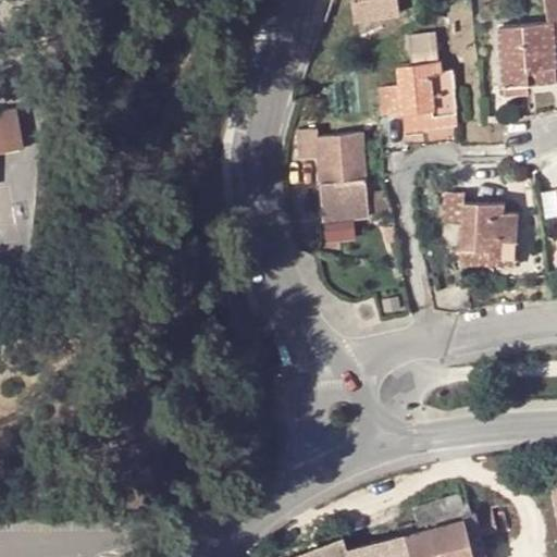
[(400,12),(398,0),(351,0),(354,19),(400,12)]
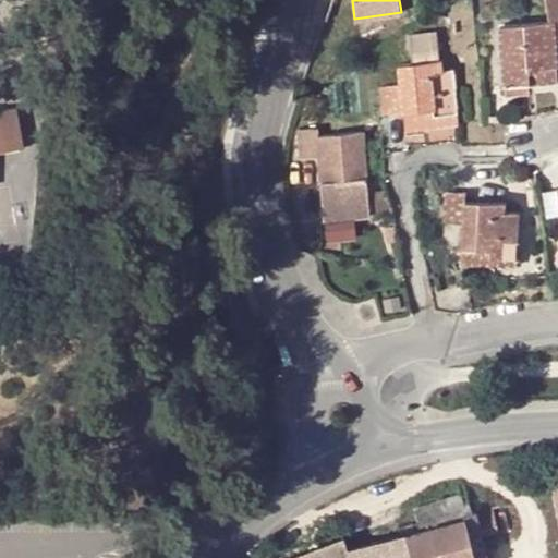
[(557,39),(557,0),(545,0),(549,22),(500,25),(504,86),(529,84),(528,69),(557,67),(557,65),(557,53),(557,40),(557,39)]
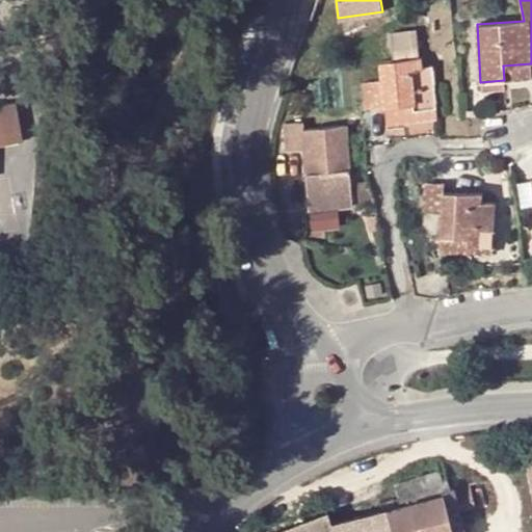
[(432,65),(420,67),(417,31),(390,33),(394,59),(380,61),(382,81),(365,82),(366,108),(384,106),(413,103),(414,110),(436,108),(432,65)]
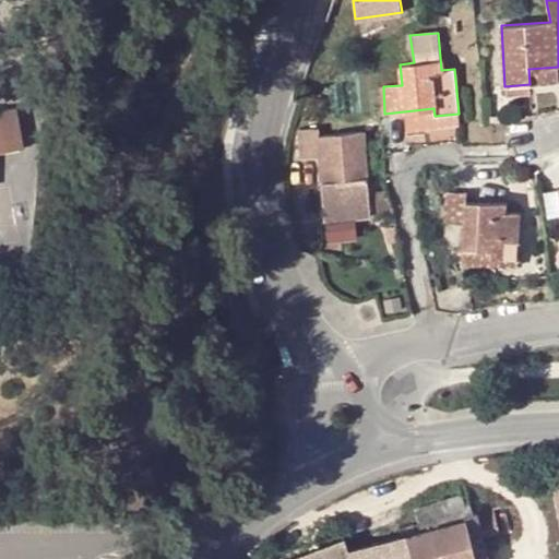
[(558,67),(528,69),(530,84),(558,83),(558,67)]
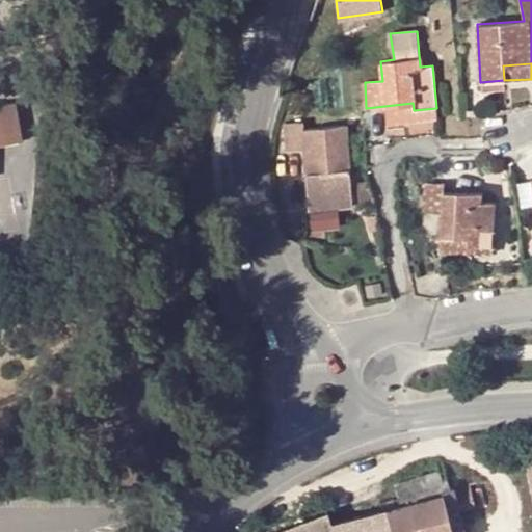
[(504,80),(480,82),(480,91),(505,89),(504,80)]
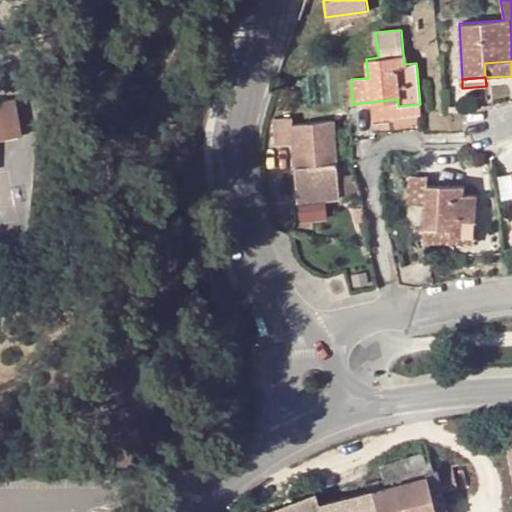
[(397,99),(370,102),(371,118),(421,113),(420,104),(398,106),(397,99)]
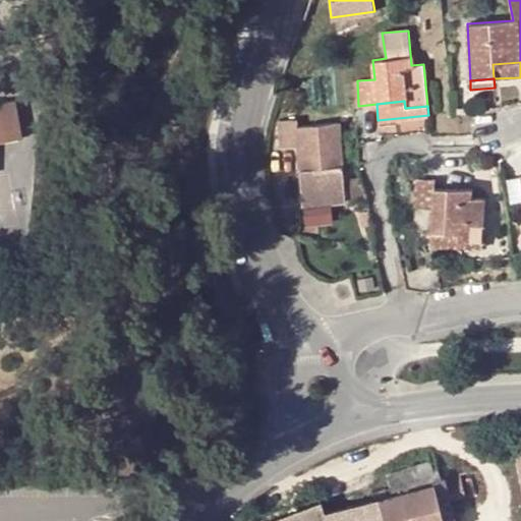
[(344,191),(339,122),(319,124),(297,126),(297,119),(279,120),(281,147),(298,146),(301,195),(344,191)]
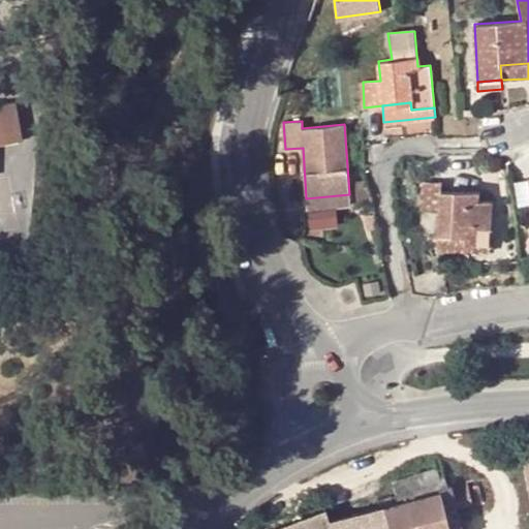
[(373,200),(369,181),(359,182),(361,203),(373,200)]
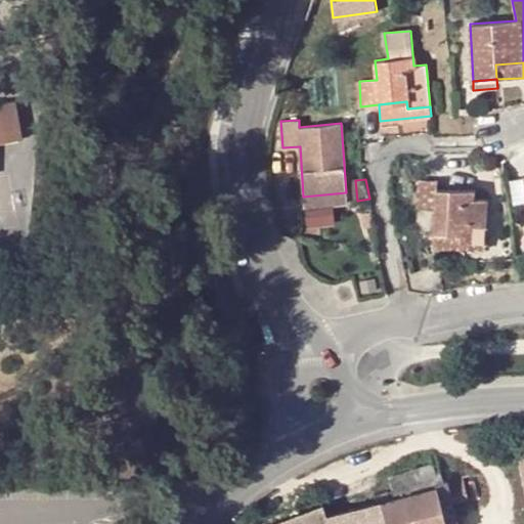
[(476,190),(438,189),(439,181),(421,179),(418,205),(437,206),(436,231),(464,233),(464,239),(487,241),(488,200),(475,200),(476,190)]
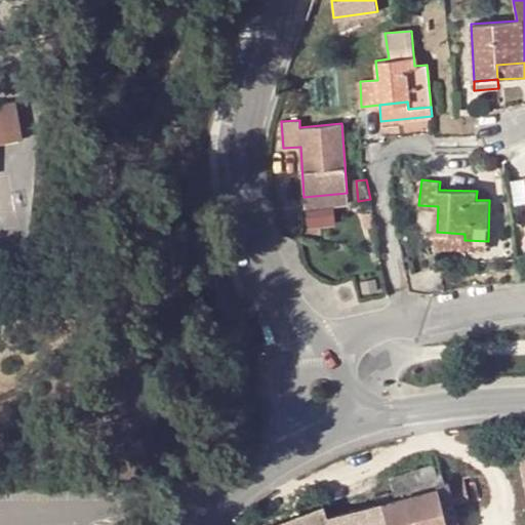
[(347,193),(304,197),(305,207),(348,203),(347,193)]
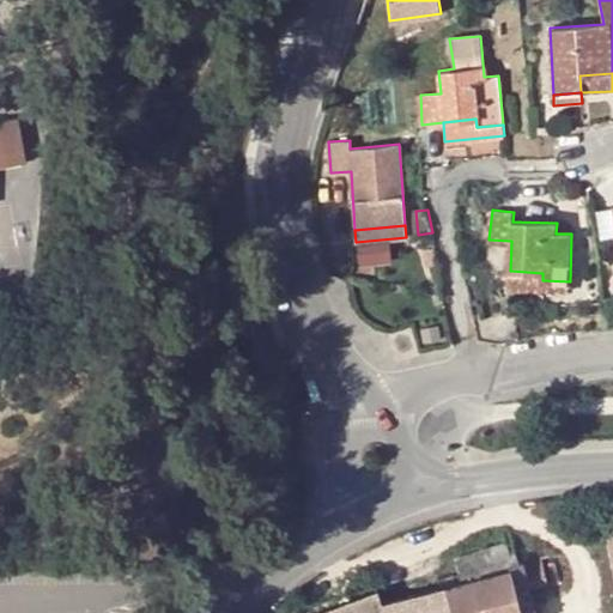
[(542,273),(510,271),(509,289),(542,290),(542,280),(542,273)]
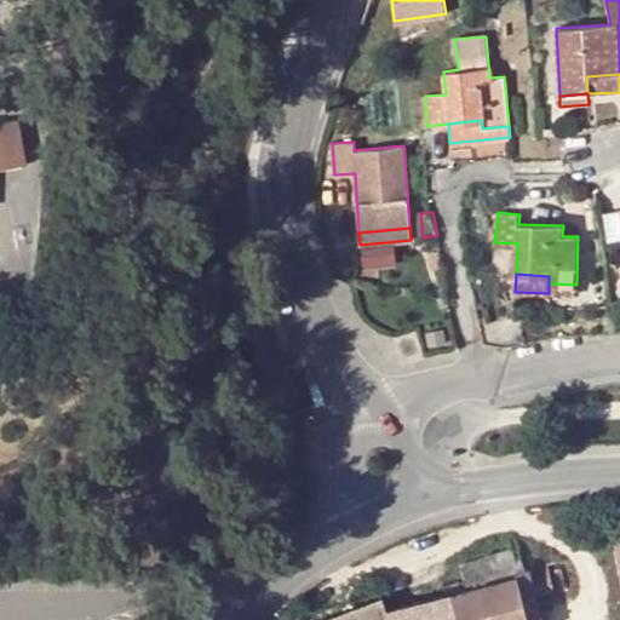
[(577,285),(549,283),(549,293),(577,294),(577,285)]
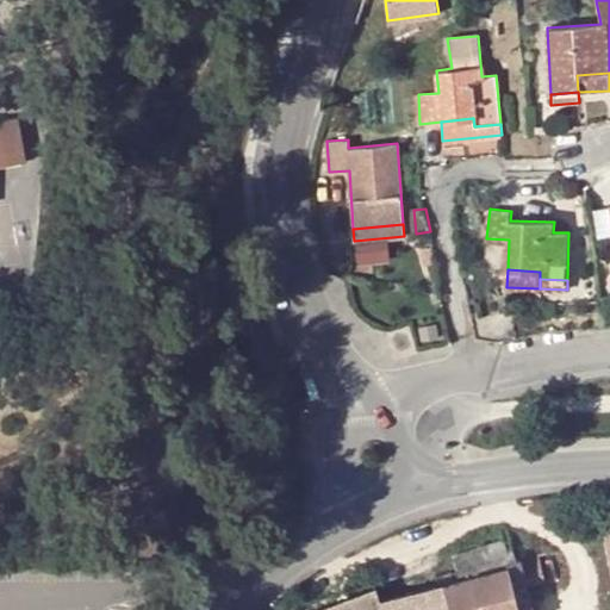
[(388,337),(377,341),(383,362),(396,359),(388,337)]
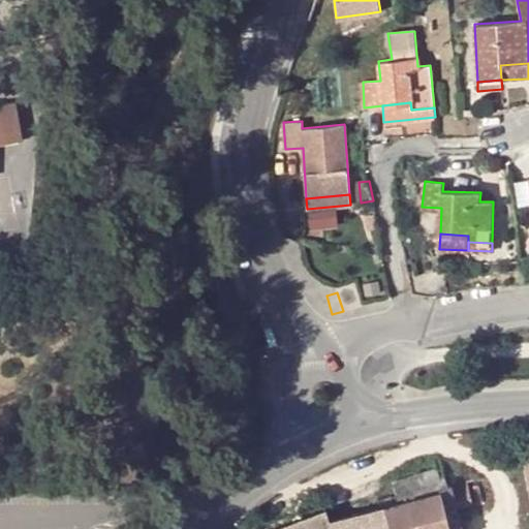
[(384,506),(390,528),(449,528),(445,510),(454,508),(472,503),(467,480),(443,487),(438,469),(393,483),(399,503),(384,506)]
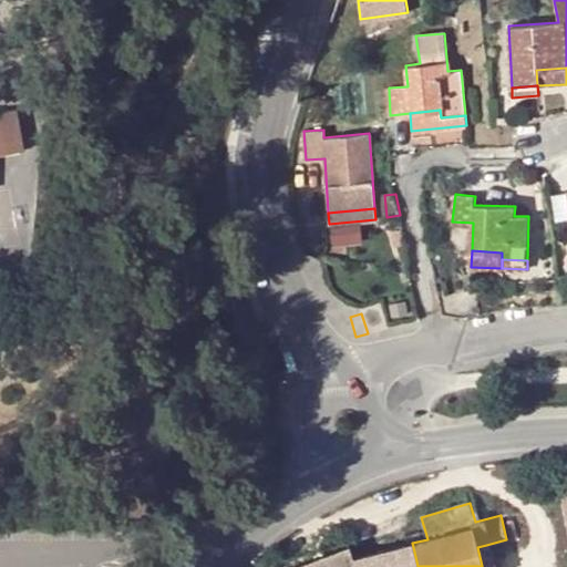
[(353,558),(349,544),(288,566),(418,566),(412,543),(353,558)]
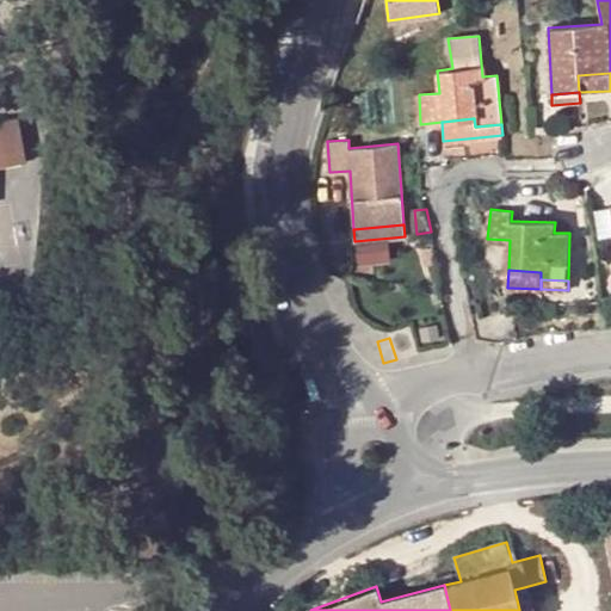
[(514,590),(519,610),(530,610),(524,587),(514,590)]
